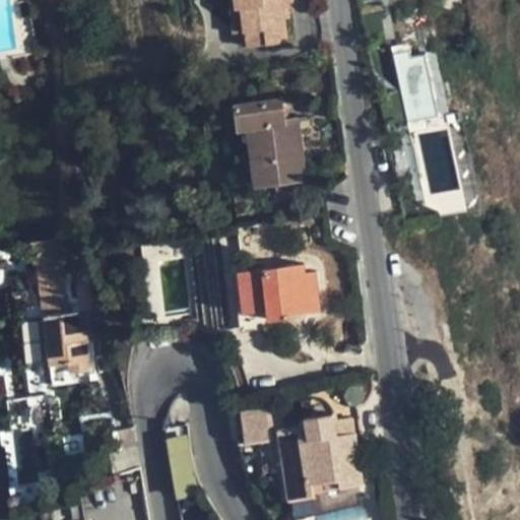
[(240,7),(243,31),(246,30),(247,45),(285,41),(283,18),(288,17),(287,2),(294,1),(294,0),(233,0),(235,8),(240,7)]
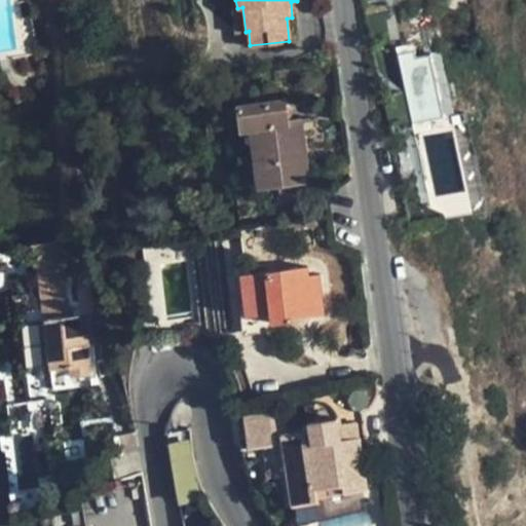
[(240,32),(246,32),(242,7),(237,8),(240,32)]
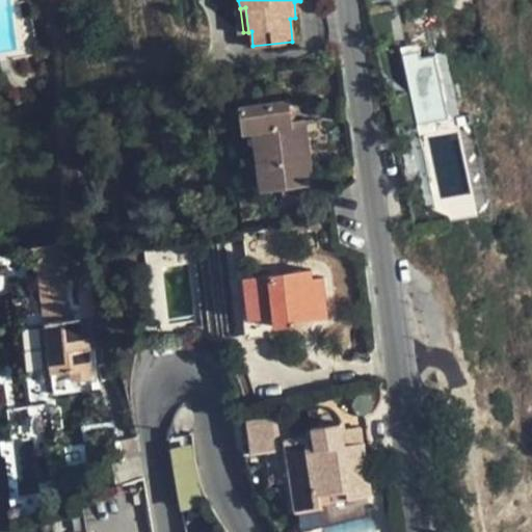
[(237,33),(243,32),(240,8),(235,9),(237,33)]
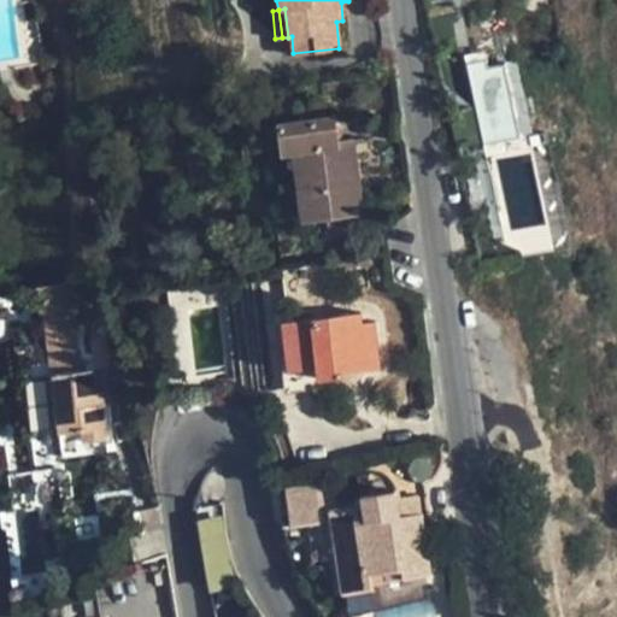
[(519,63),(487,66),(486,52),(468,54),(479,144),(528,139),(519,63)]
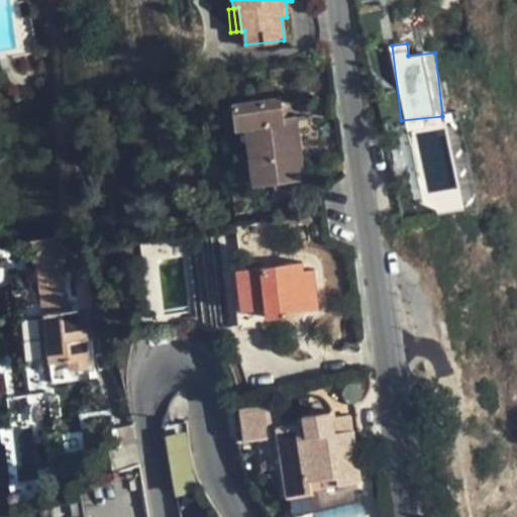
[(302,176),(297,132),(286,134),(285,121),(281,96),(234,103),(237,126),(247,126),(253,183),(273,180),(298,177),(302,176)]
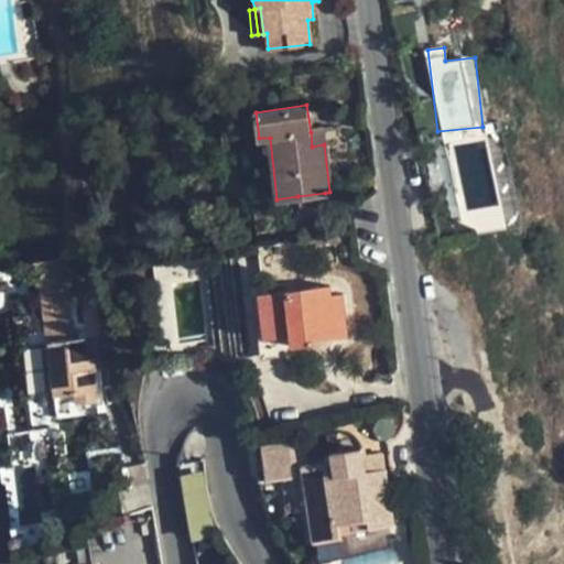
[(322,131),(311,132),(312,147),(324,144),(322,131)]
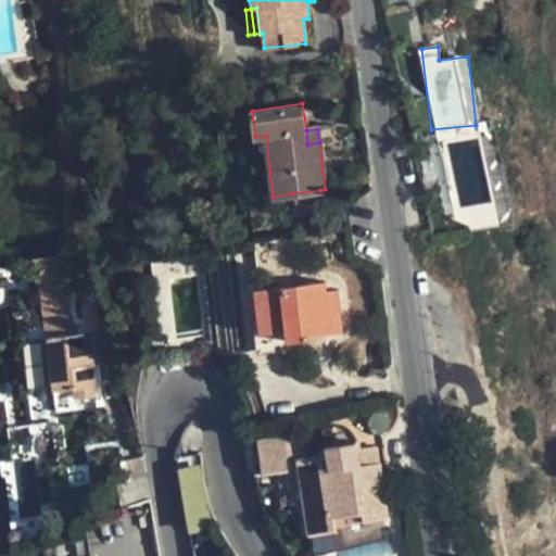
[(323,209),(320,190),(293,193),(295,213),(323,209)]
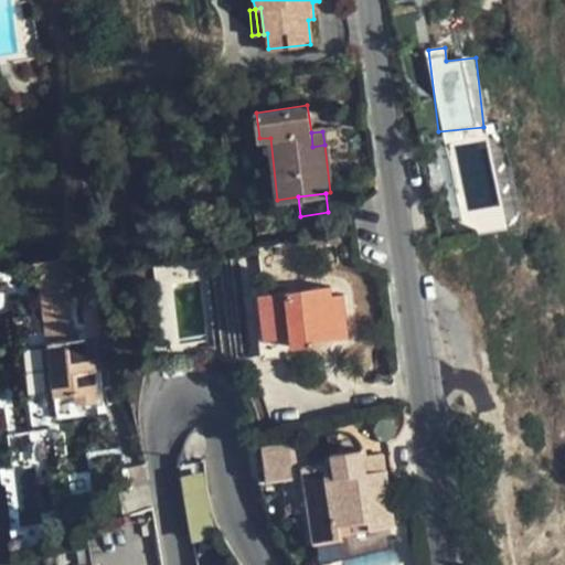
[(75,328),(67,260),(44,264),(52,330),(75,328)]
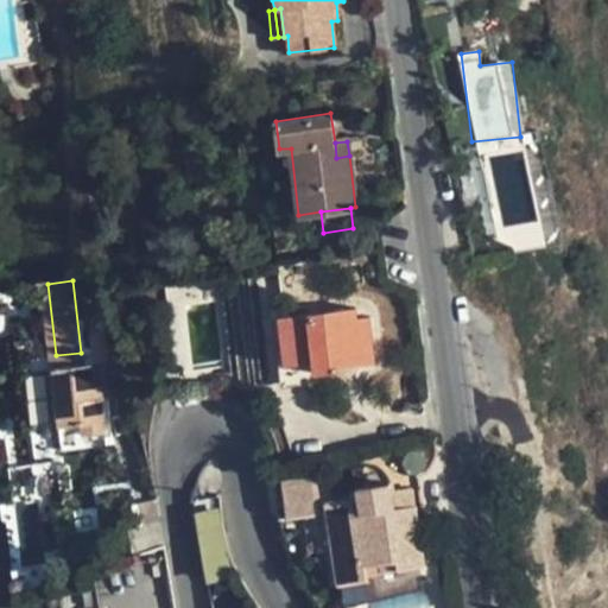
[(272,317),(279,377),(306,374),(340,369),(340,365),(375,361),(369,316),(356,317),(355,305),(272,317)]
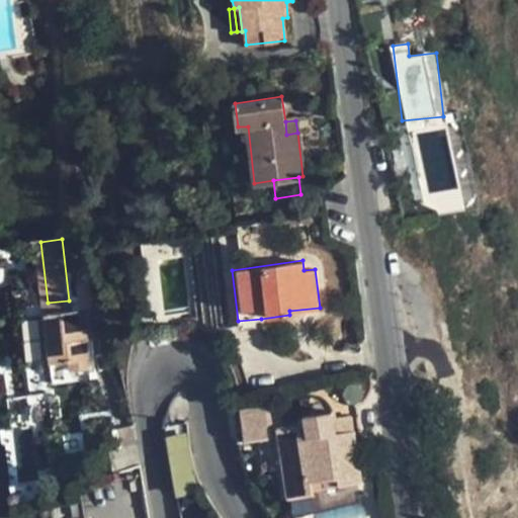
[(79,311),(46,313),(51,376),(89,374),(86,328),(81,328),(79,311)]
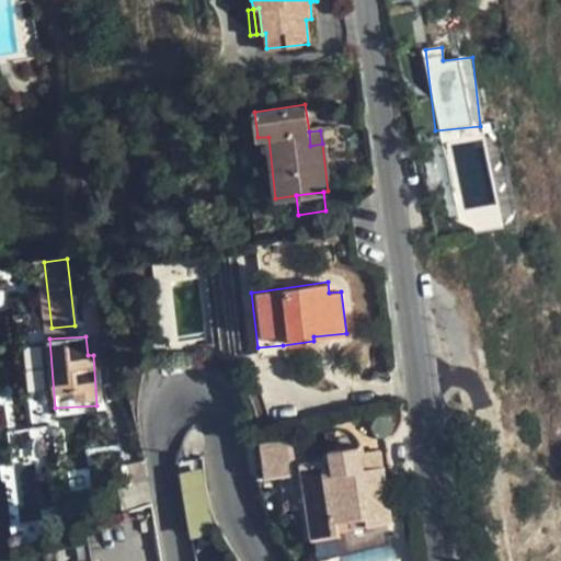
[(298,454),(296,437),(252,444),(255,478),(287,474),(285,456),(298,454)]
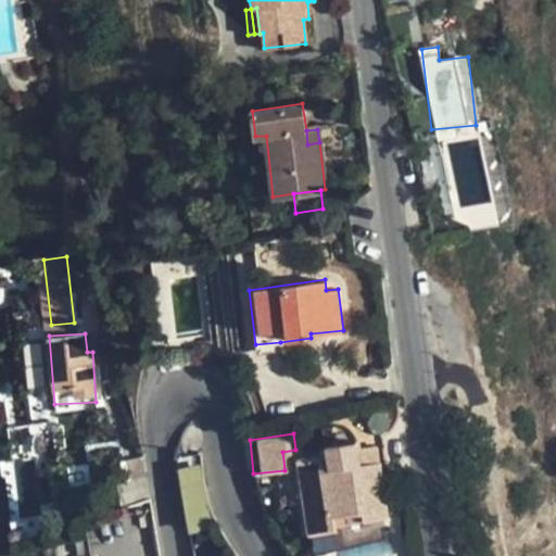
[(297,456),(306,518),(332,515),(345,513),(348,522),(387,517),(377,446),(357,450),(355,442),(318,447),(319,454),(297,456)]
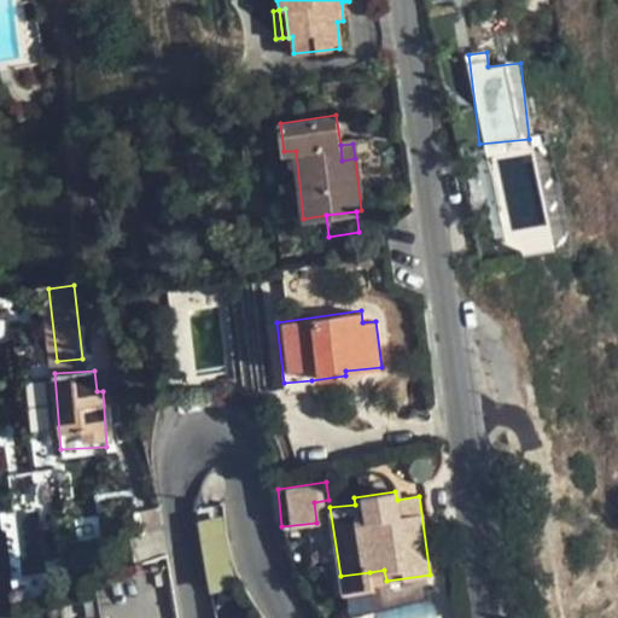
[(210,592),(235,587),(221,517),(196,522),(210,592)]
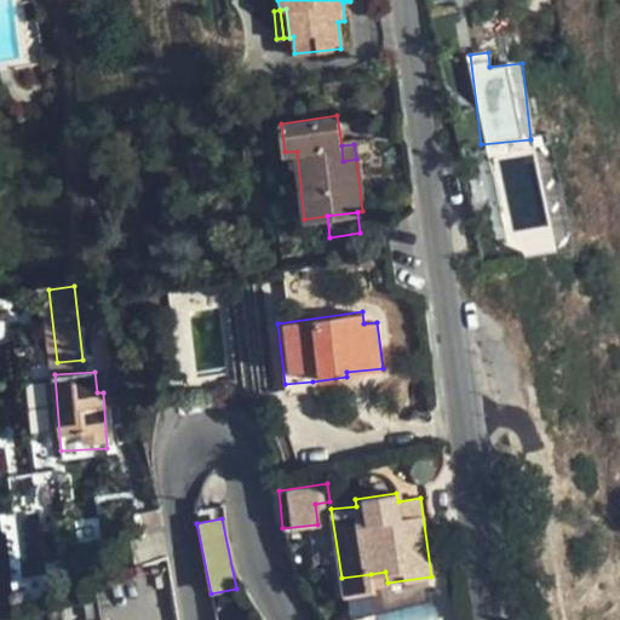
[(373,589),(371,574),(342,578),(344,593),(373,589)]
